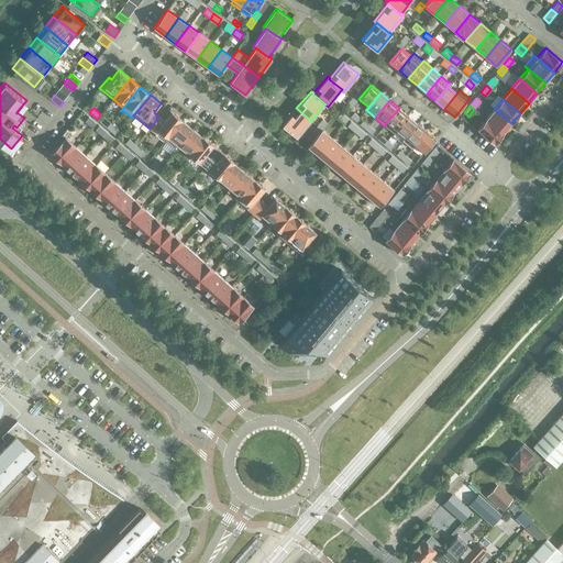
[(311,121),(296,108),(282,125),(297,138),(311,121)]
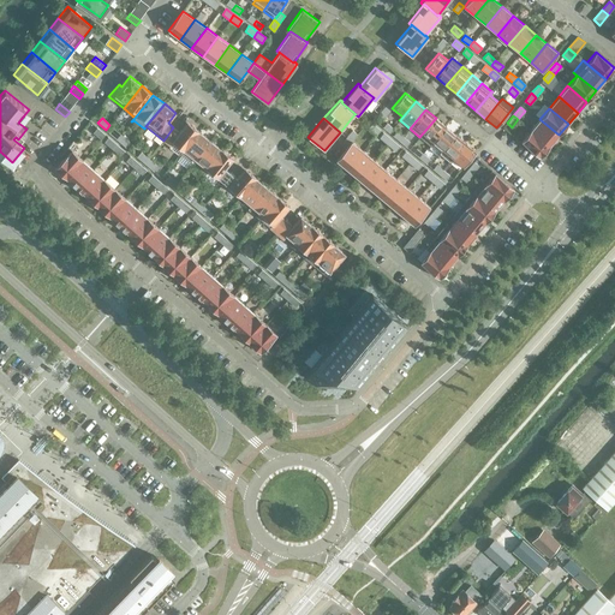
[(436,118),(419,137),(430,145),(446,126),(436,118)]
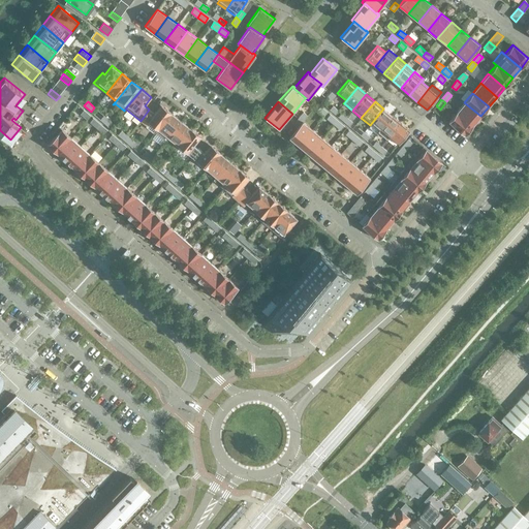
[(480,116),(464,102),(457,112),(473,125),(480,116)]
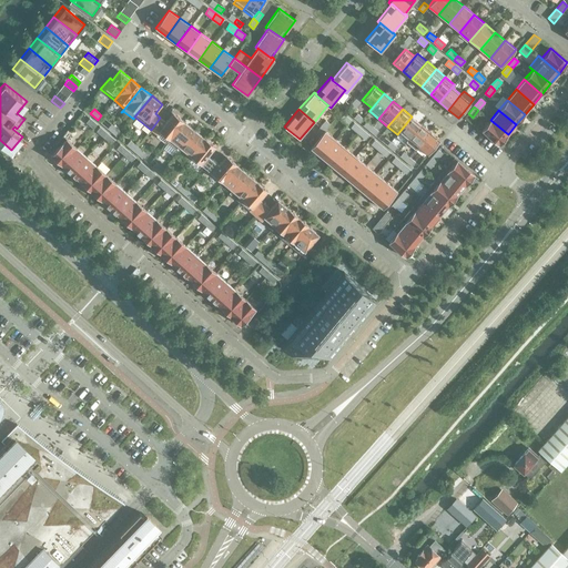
[(168,142),(184,121),(173,112),(165,122),(160,118),(151,130),(158,134),(155,137),(165,144),(168,142)]
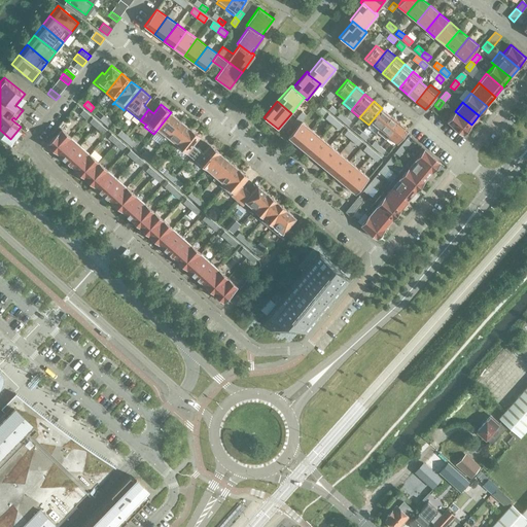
[(328,109),(334,113),(337,110),(331,105),(328,109)]
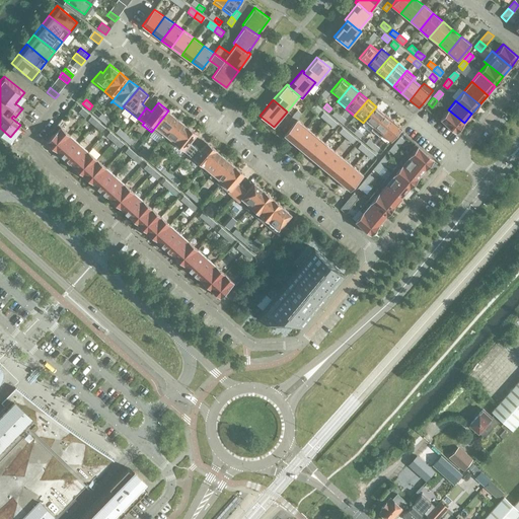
[(314,104),(311,108),(317,114),(321,109),(314,104)]
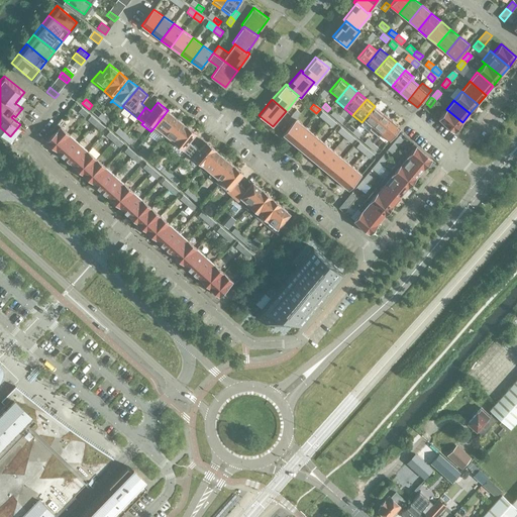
[(375,106),(362,122),(363,122),(370,128),(372,126),(383,113),(375,106)]
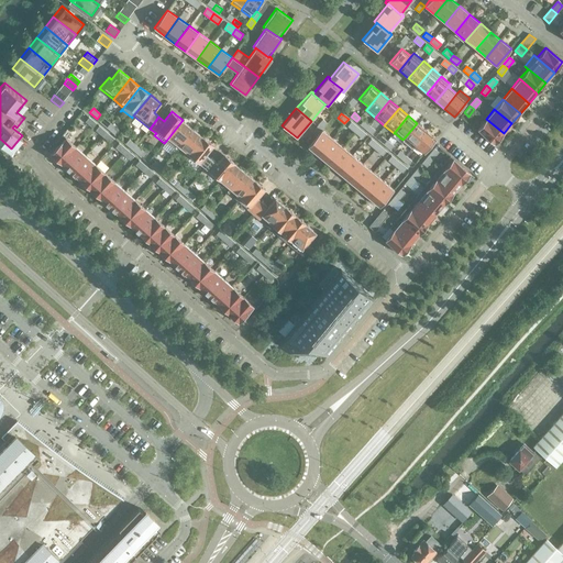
[(97,123),(89,117),(85,122),(92,128),(97,123)]
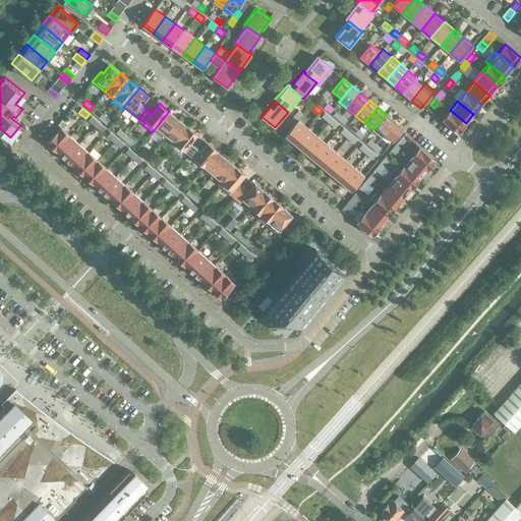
[(96,108),(92,112),(99,118),(103,114),(96,108)]
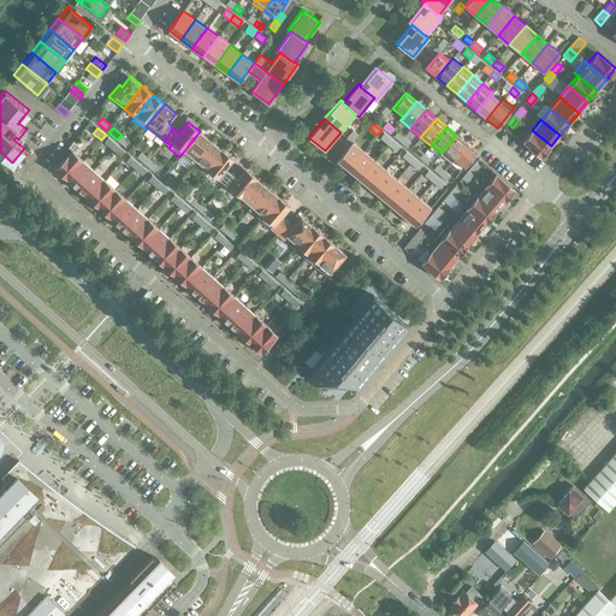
[(551,146),(532,130),(522,142),(542,158),(551,146)]
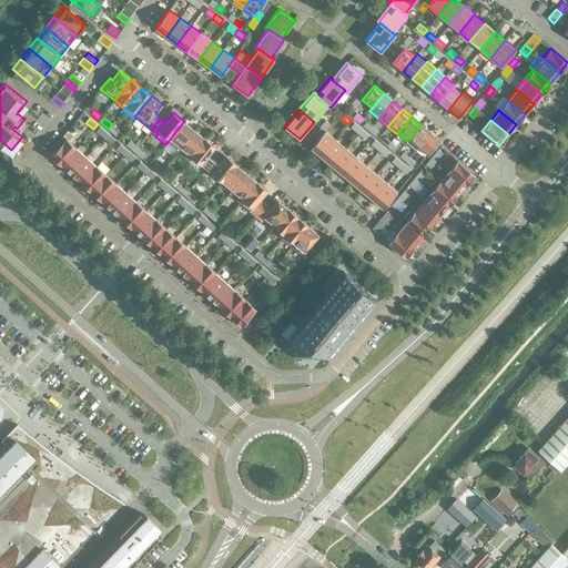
[(184,121),(168,142),(178,151),(194,130),(184,121)]
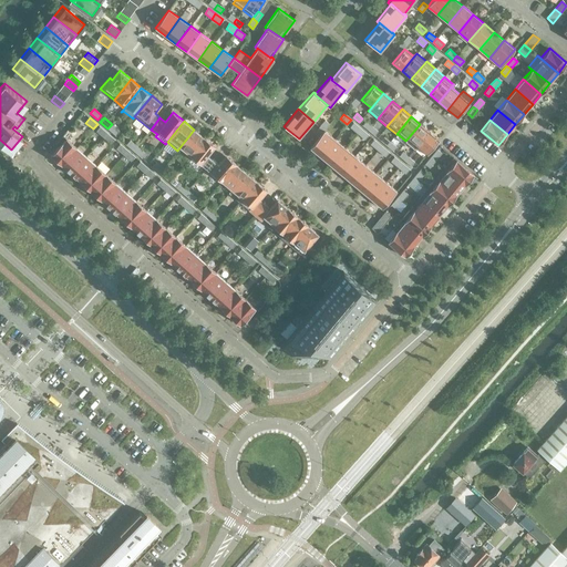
[(353,122),(350,126),(358,133),(361,129),(353,122)]
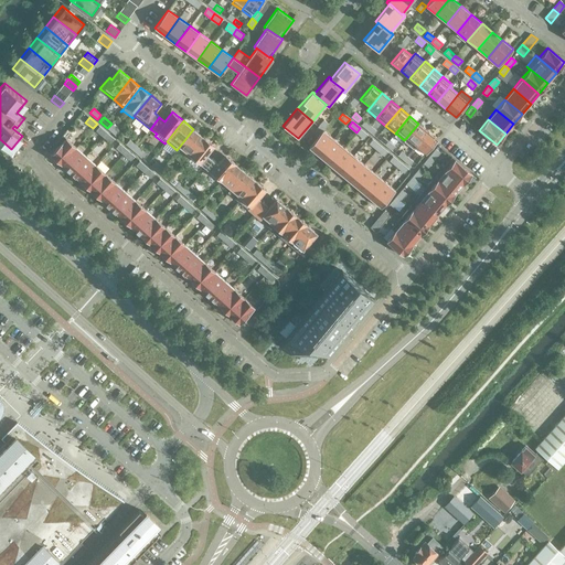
[(118,130),(112,124),(107,128),(115,135),(118,130)]
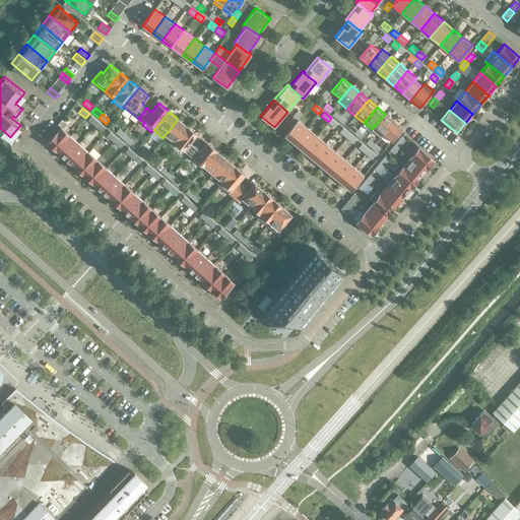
[(385,114),(374,127),(372,129),(372,130),(380,137),(383,134),(393,121),(385,114)]
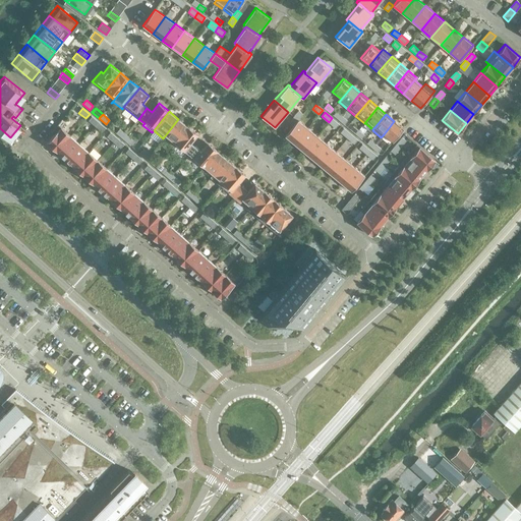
[(99,122),(93,116),(89,121),(95,126),(99,122)]
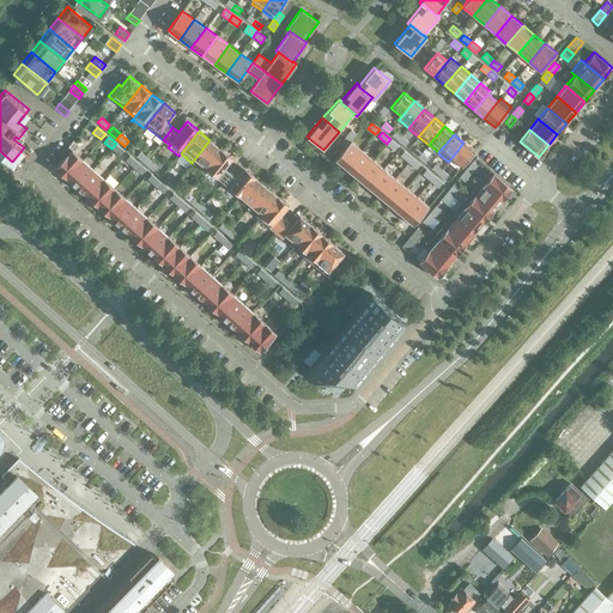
[(408,141),(402,137),(399,140),(405,146),(408,141)]
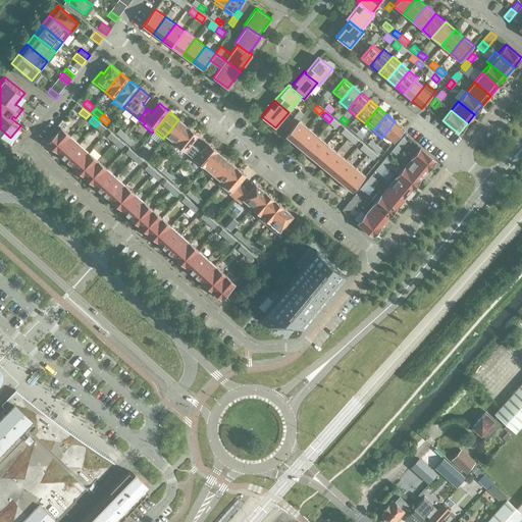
[(340,123),(332,118),(329,122),(335,127),(340,123)]
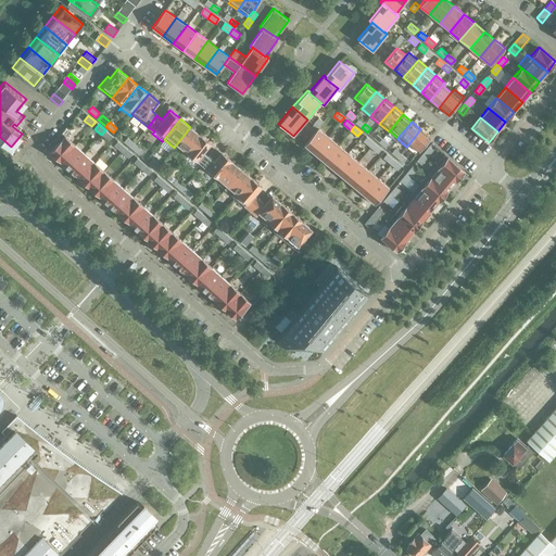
[(190,127),(174,148),(184,155),(201,135),(190,127)]
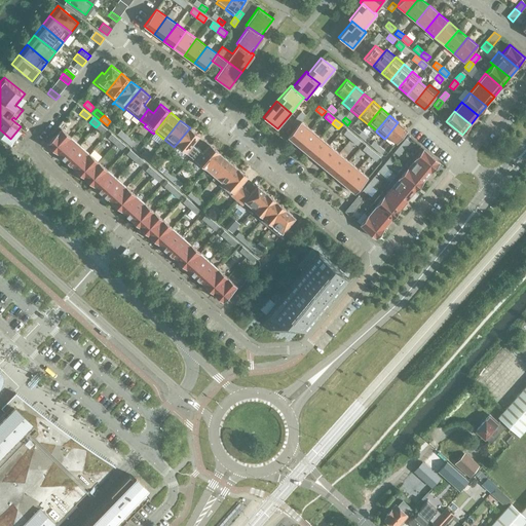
[(297,145),(310,128),(301,120),(288,137),(297,145)]
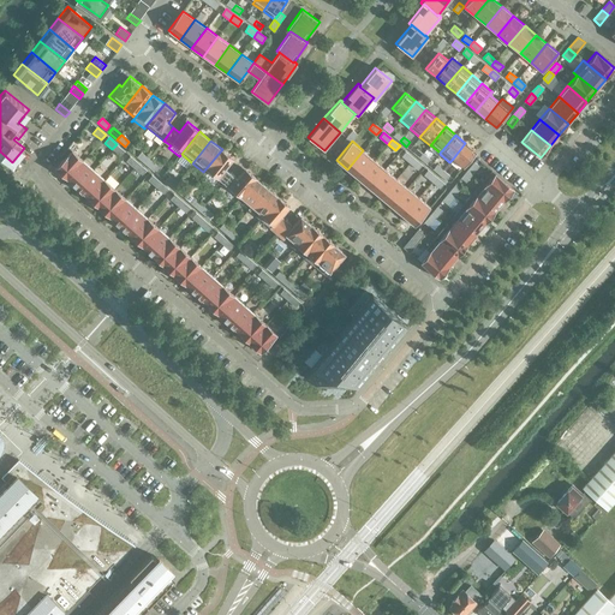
[(465,143),(453,159),(463,167),(476,151),(465,143)]
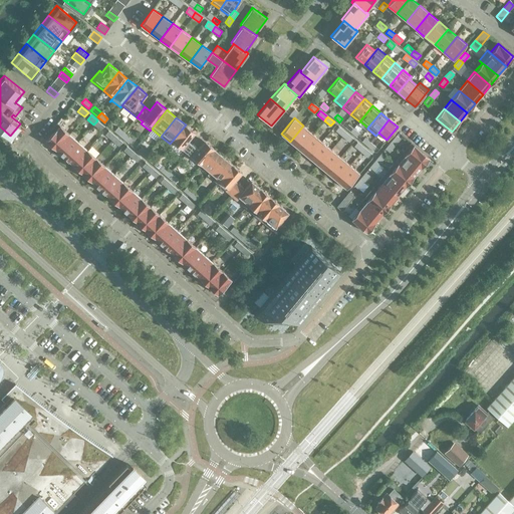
[(103,126),(97,120),(93,124),(99,131),(103,126)]
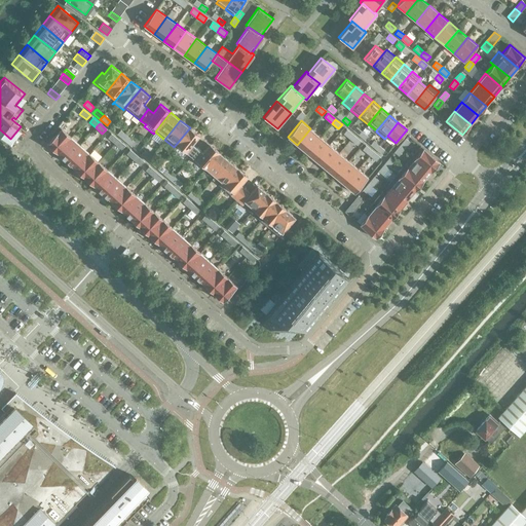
[(59,125),(52,133),(54,136),(47,144),(57,152),(71,137),(59,125)]
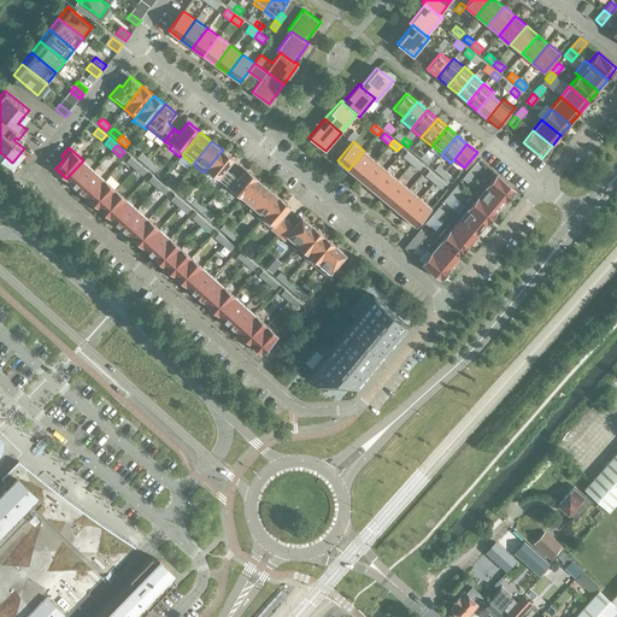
[(415,153),(421,158),(424,153),(418,148),(415,153)]
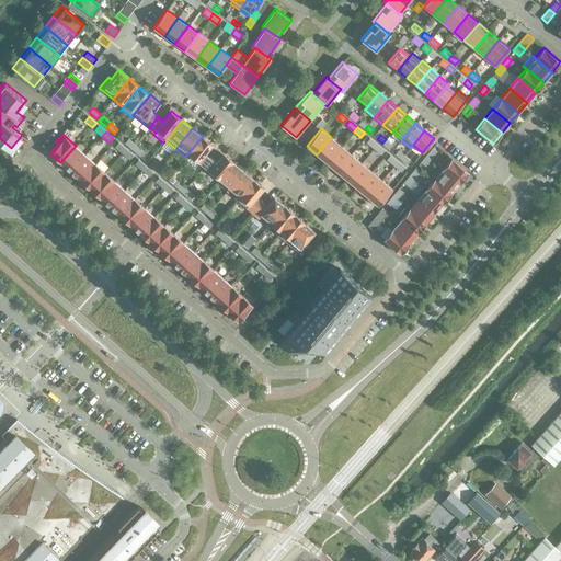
[(203,136),(185,157),(186,158),(185,159),(195,167),(198,162),(204,167),(210,158),(205,155),(213,145),(203,136)]
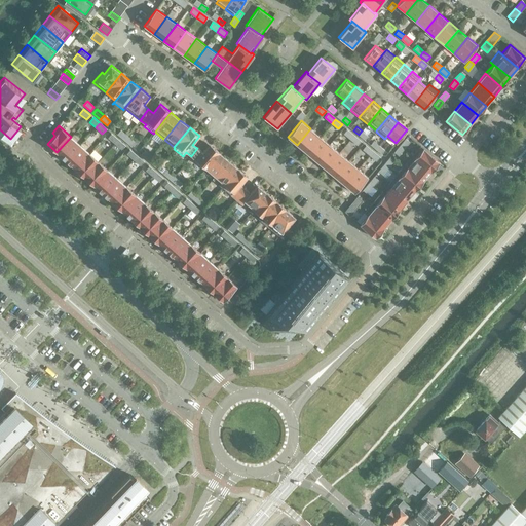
[(306,153),(320,137),(310,128),(297,145),(306,153)]
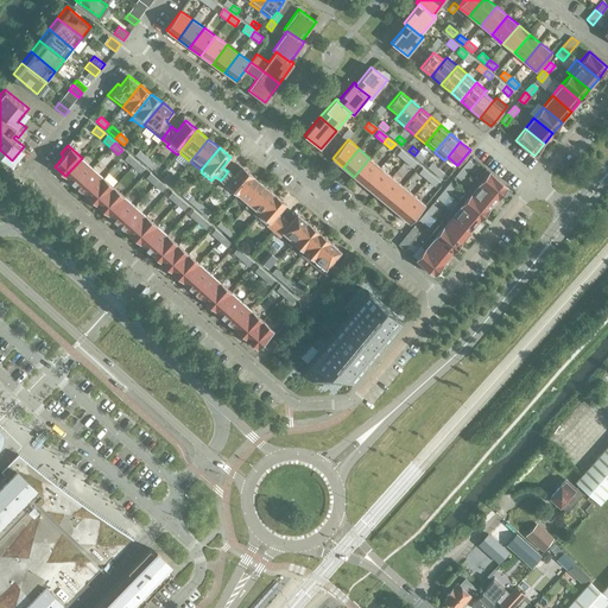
[(139,150),(135,154),(143,162),(147,157),(139,150)]
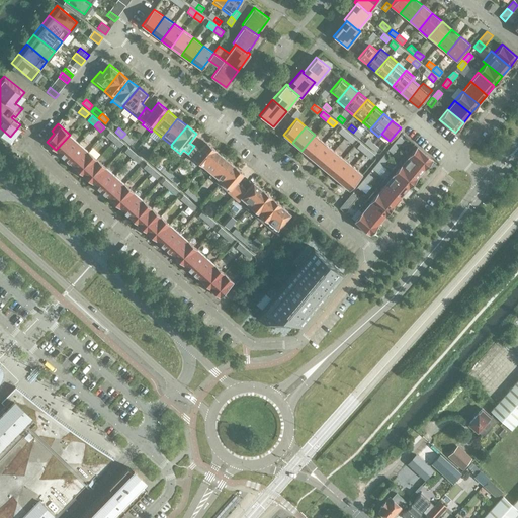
[(342,127),(338,132),(345,137),(348,133),(342,127)]
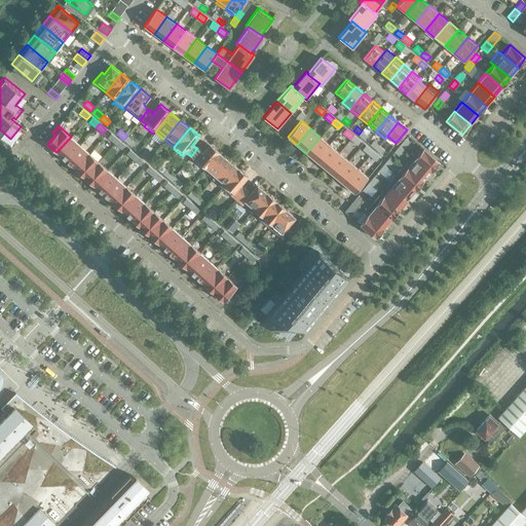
[(367,136),(362,130),(359,135),(364,140),(367,136)]
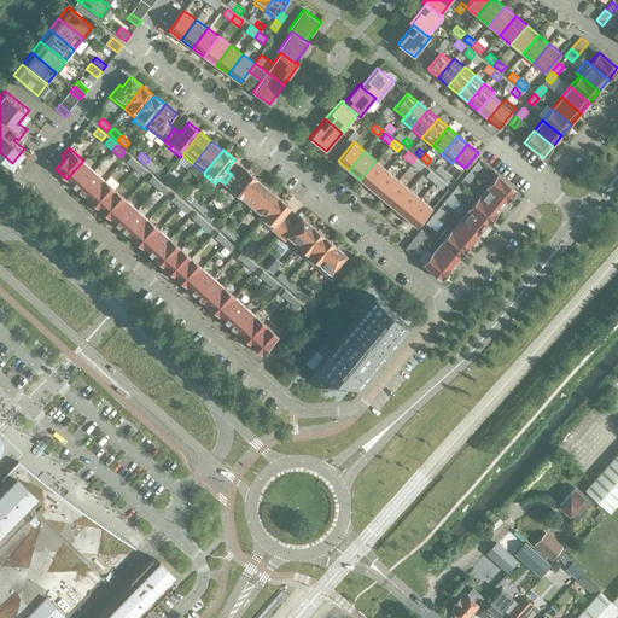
[(139,163),(130,157),(127,162),(134,168),(139,163)]
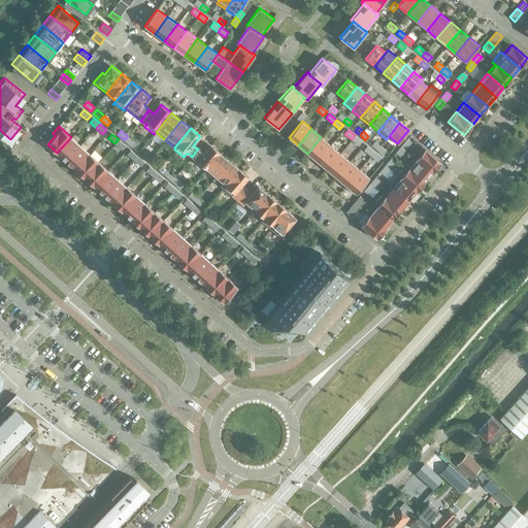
[(362,141),(355,135),(352,139),(359,145),(362,141)]
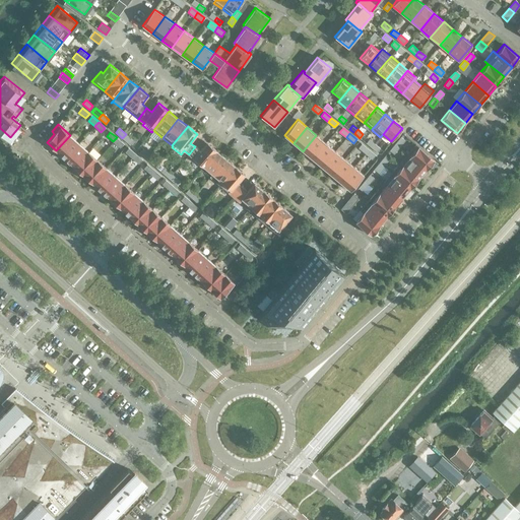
[(132,140),(126,134),(122,138),(129,143),(132,140)]
